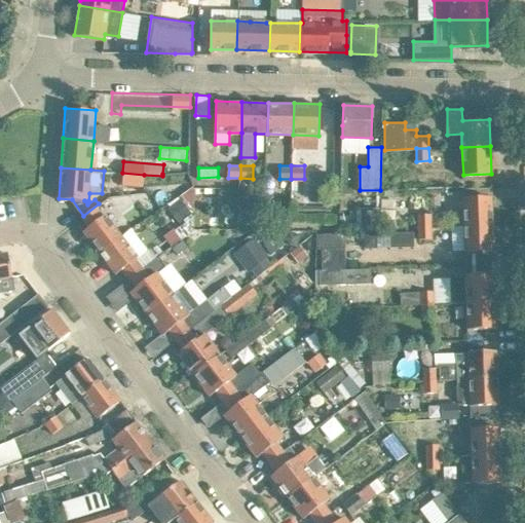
[(143,182),(144,175),(122,173),(122,184),(143,186),(143,182)]
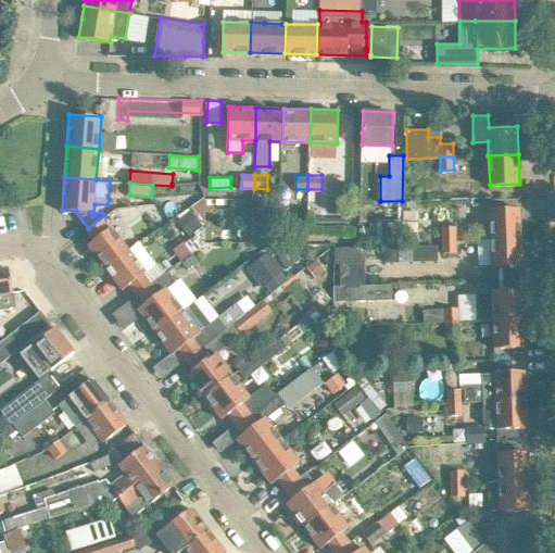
[(112,226),(108,221),(113,217),(114,218),(122,213),(116,206),(104,216),(104,215),(88,228),(87,228),(95,239),(89,243),(105,266),(128,249),(111,227),(112,226)]
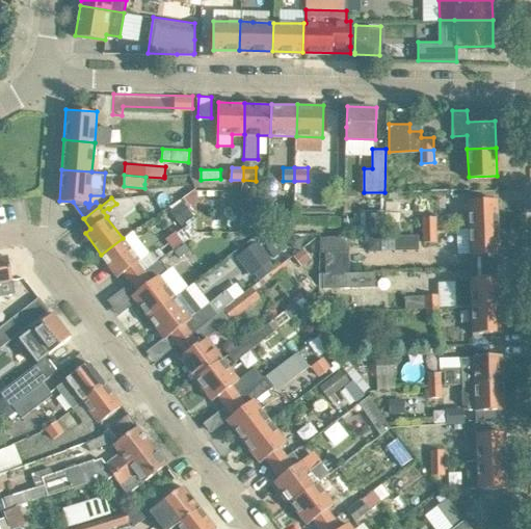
[(498,199),(477,199),(469,200),(470,213),(470,227),(498,226),(498,199)]
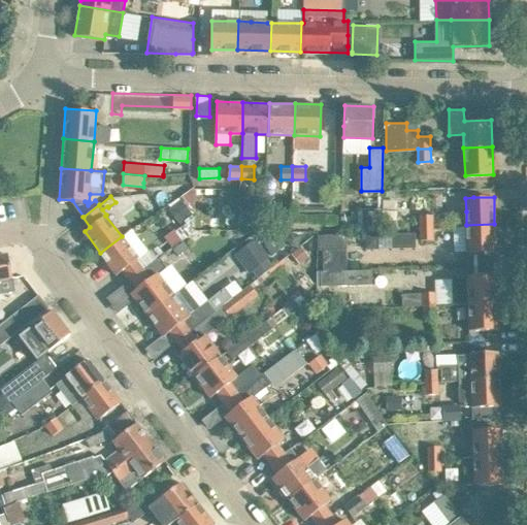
[(180,198),(168,208),(180,224),(193,214),(180,198)]
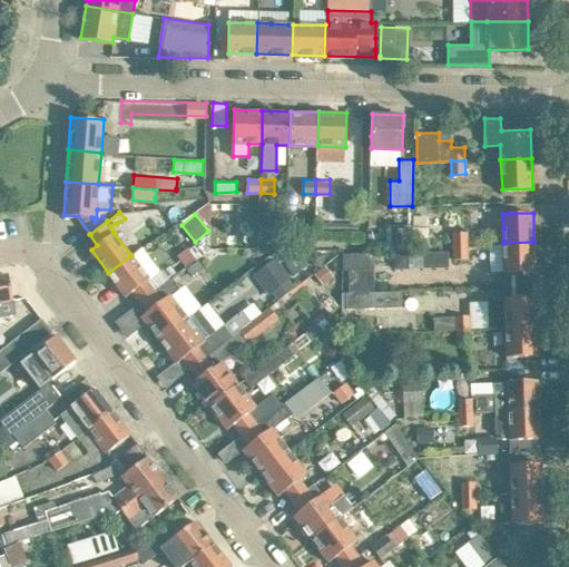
[(411,247),(411,225),(386,225),(386,236),(368,236),(369,250),(411,247)]
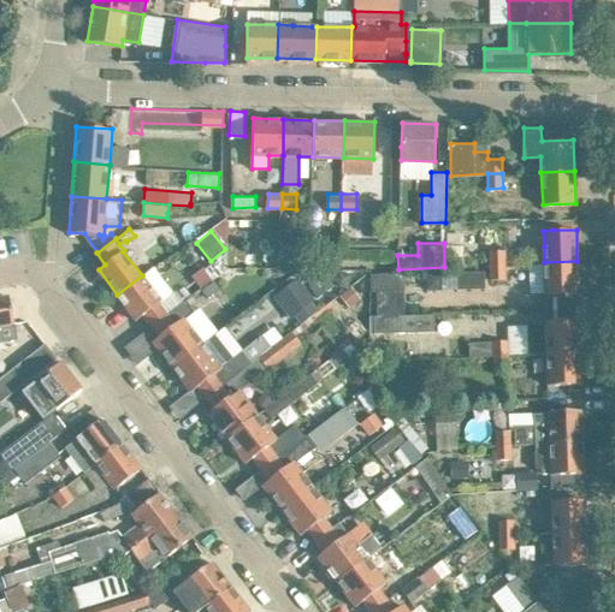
[(309,267),(309,245),(309,244),(279,244),(278,266),(309,267)]
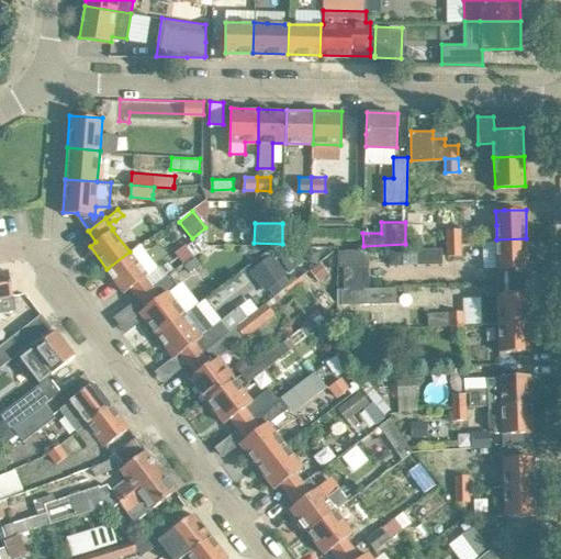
[(355,235),(355,224),(316,223),(316,234),(355,235)]
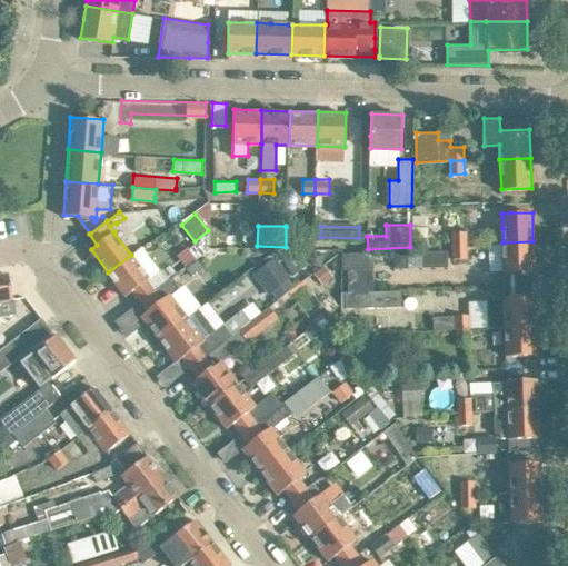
[(452,231),(452,238),(452,245),(466,244),(466,230),(452,231)]
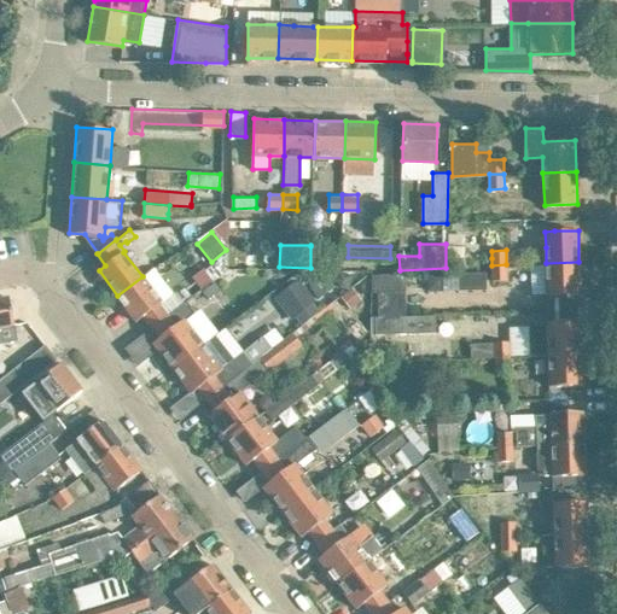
[(580,294),(578,262),(546,263),(547,294),(580,294)]
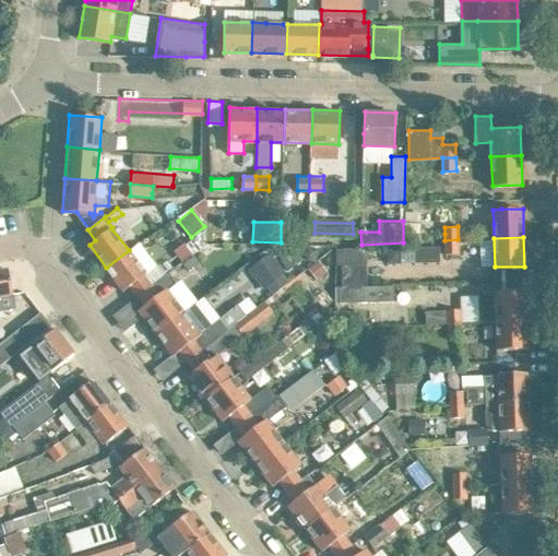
[(459,251),(458,239),(444,240),(446,252),(459,251)]
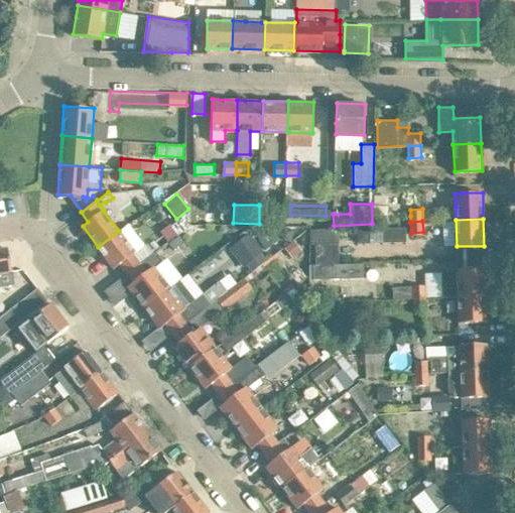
[(310,227),(310,242),(315,242),(339,242),(339,227),(310,227)]
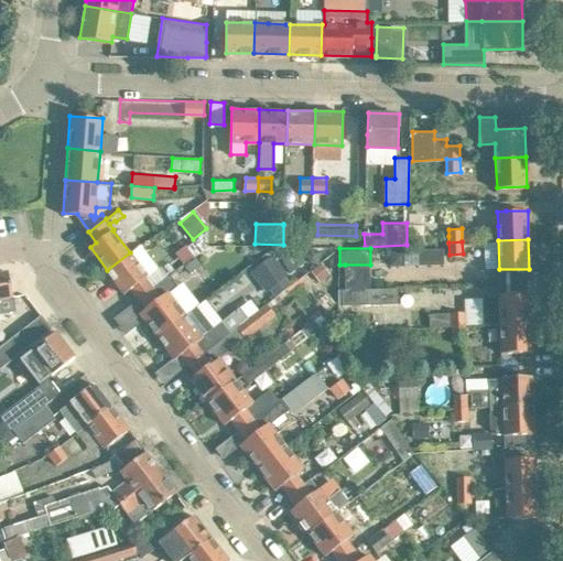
[(296,249),(282,260),(291,270),(304,260),(296,249)]
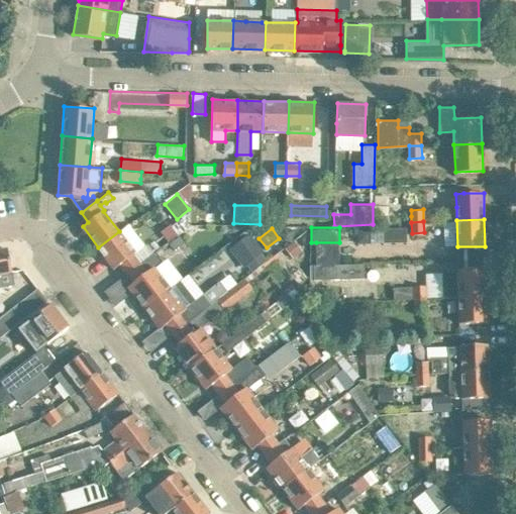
[(135,252),(119,231),(98,247),(114,268),(120,264),(127,273),(140,263),(133,253),(135,252)]
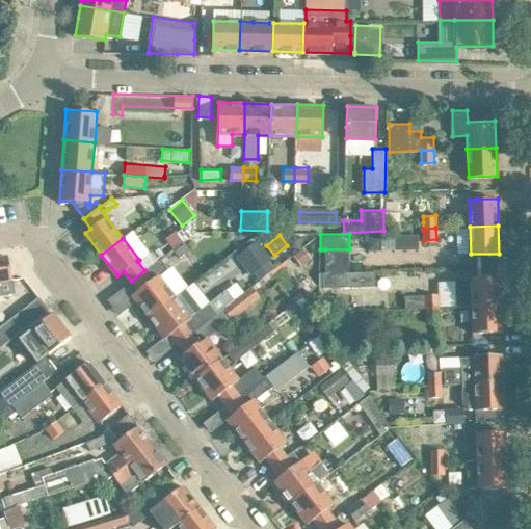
[(325,249),(326,271),(350,271),(349,249),(325,249)]
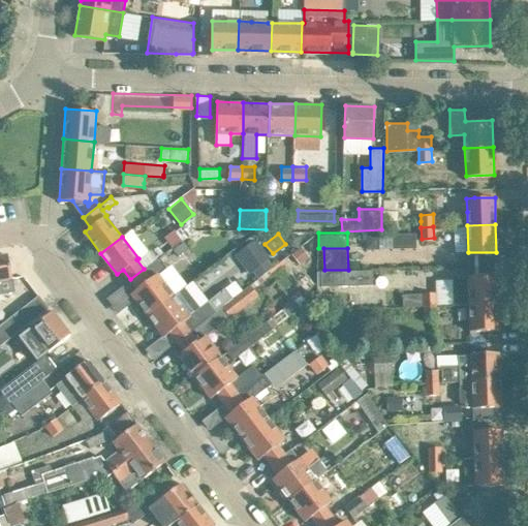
[(0,294),(16,290),(8,253),(0,254),(0,294)]
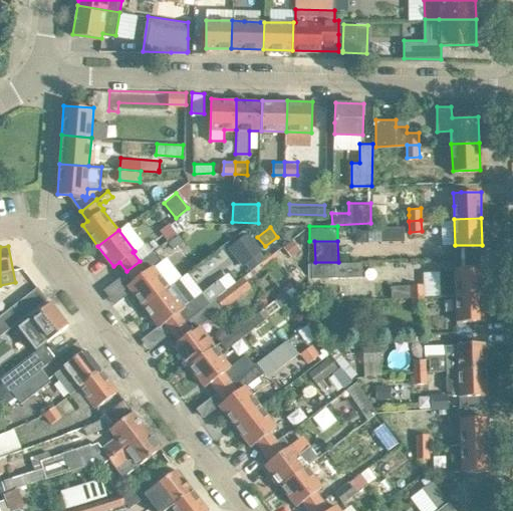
[(169,286),(154,266),(161,260),(153,250),(140,261),(126,271),(134,280),(127,285),(144,305),(169,286)]
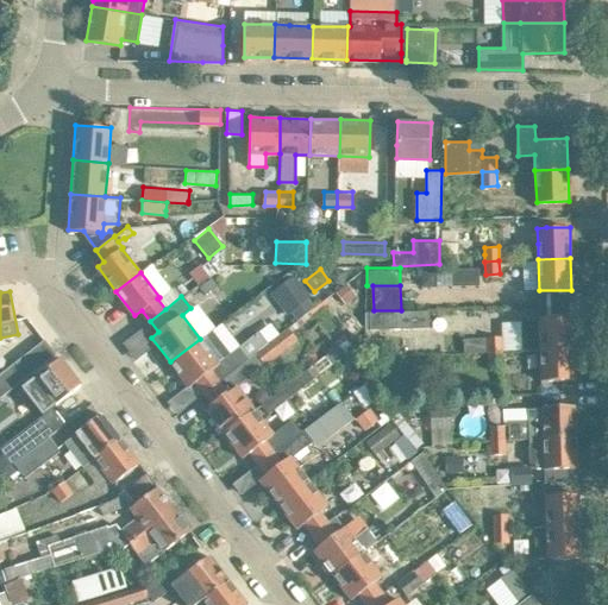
[(415,309),(401,310),(374,310),(371,310),(371,328),(417,327),(415,309)]
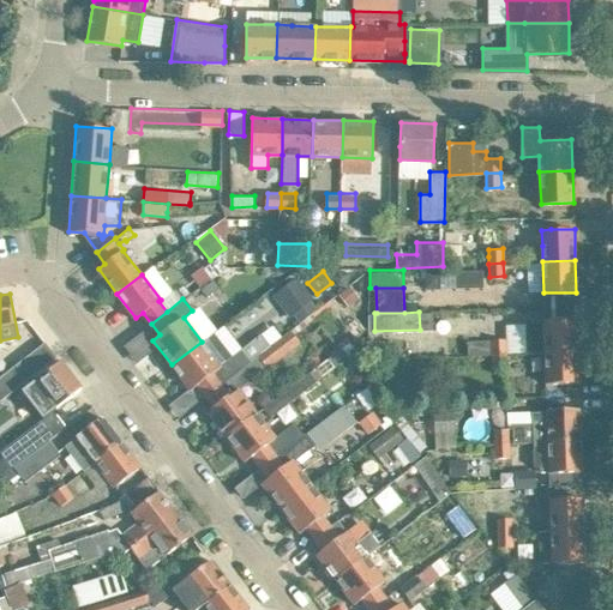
[(577,319),(553,319),(526,320),(527,351),(545,351),(578,350),(577,319)]
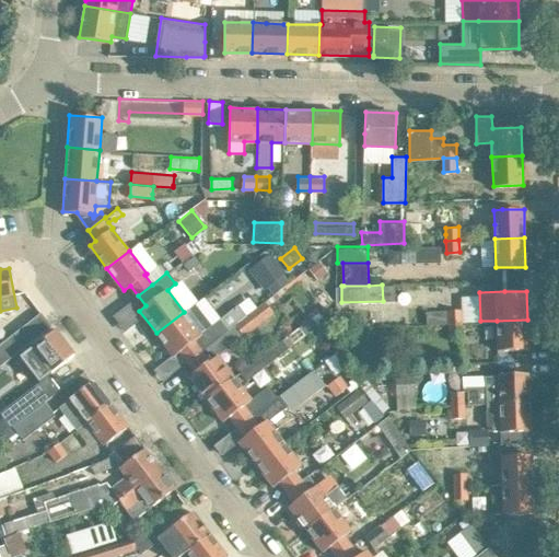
[(244,336),(261,322),(276,312),(266,300),(253,310),(248,313),(237,322),(234,324),(243,335),(244,336)]
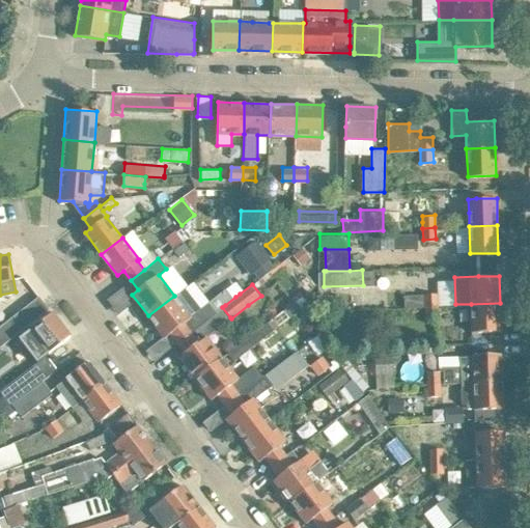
[(424,293),(425,305),(437,305),(437,293),(424,293)]
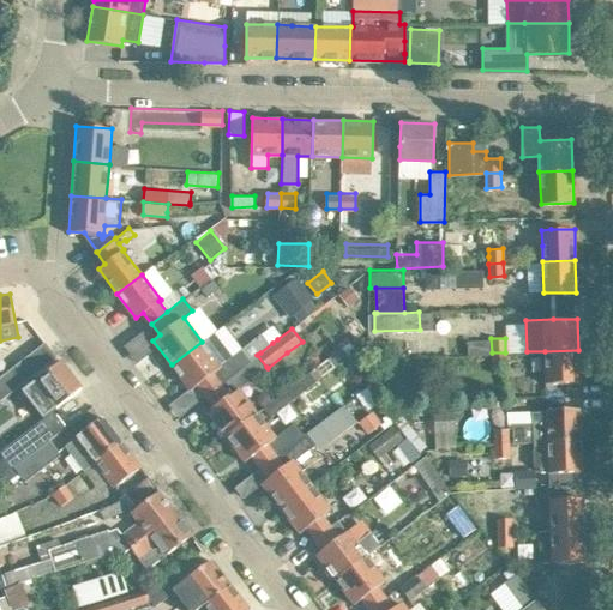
[(46,340),(0,375),(0,391),(4,397),(23,382),(32,374),(56,356),(46,340)]
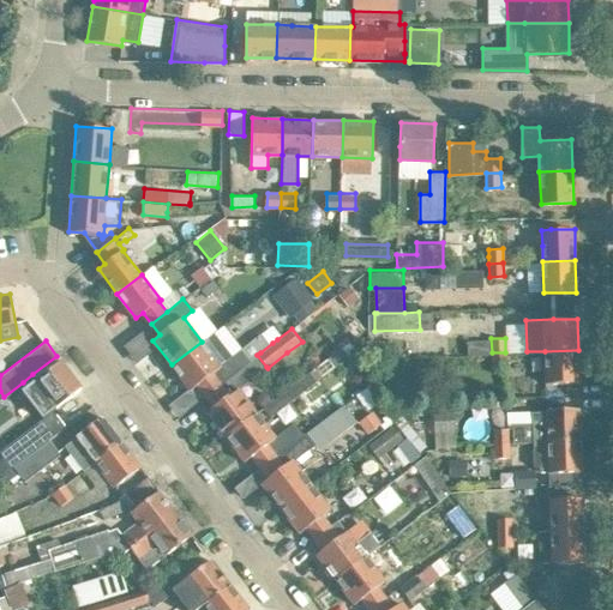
[(229,376),(220,364),(202,342),(172,364),(191,390),(197,385),(205,396),(229,376)]
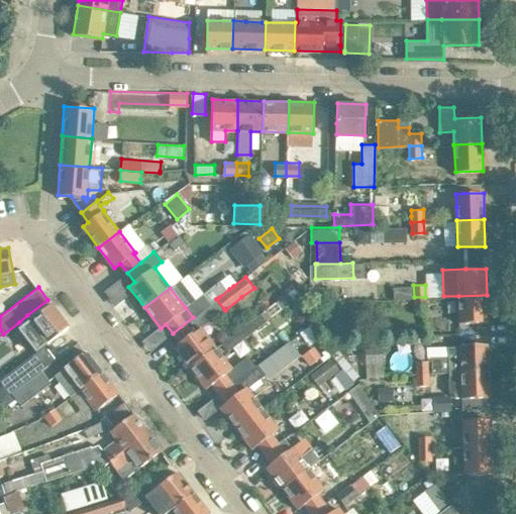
[(488,321),(487,295),(458,296),(459,322),(488,321)]
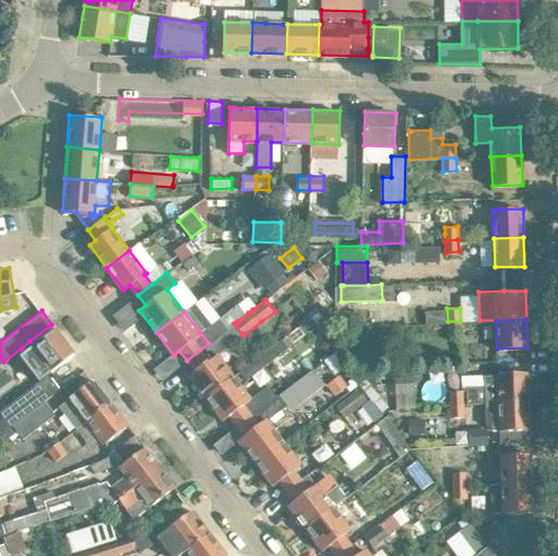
[(460,334),(460,321),(448,321),(448,335),(460,334)]
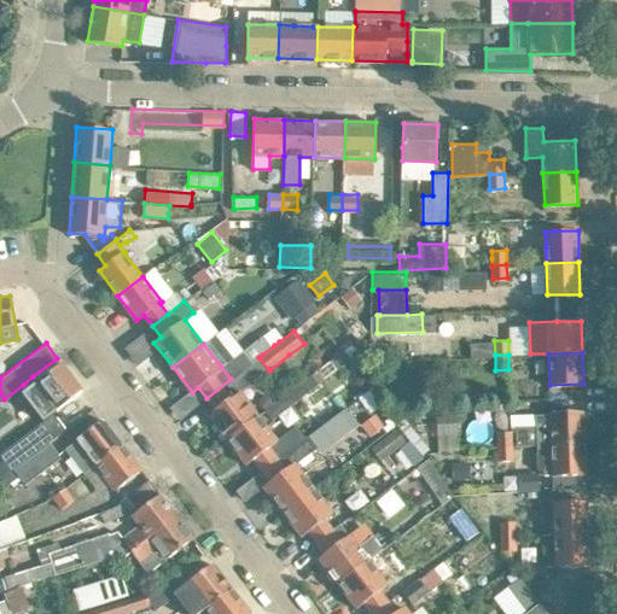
[(258,357),(231,379),(207,398),(215,409),(209,414),(227,439),(257,416),(239,392),(268,369),(258,357)]
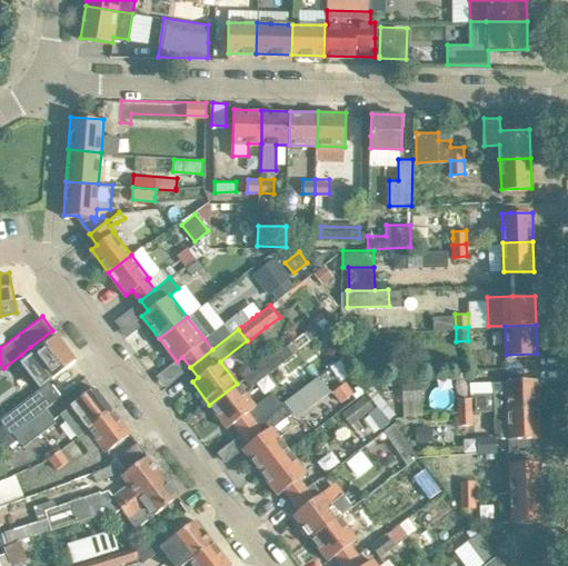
[(75,359),(56,335),(33,351),(30,347),(21,355),(27,361),(35,355),(52,377),(75,359)]
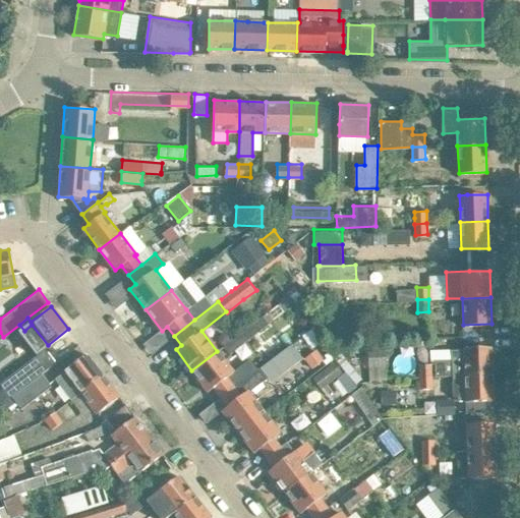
[(229,353),(268,324),(262,315),(224,345),(229,353)]
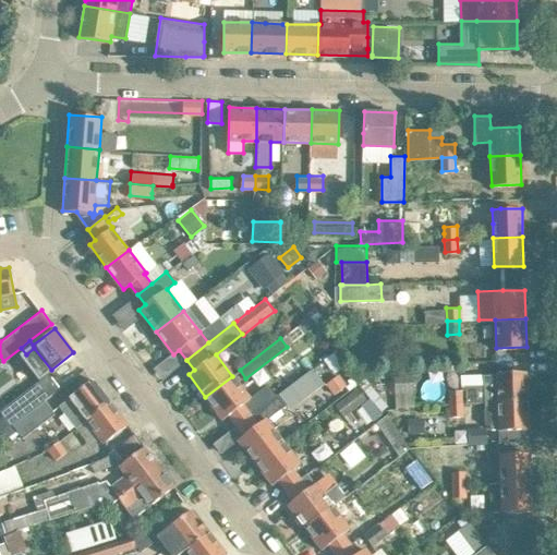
[(289,385),(301,400),(324,383),(312,366),(289,385)]
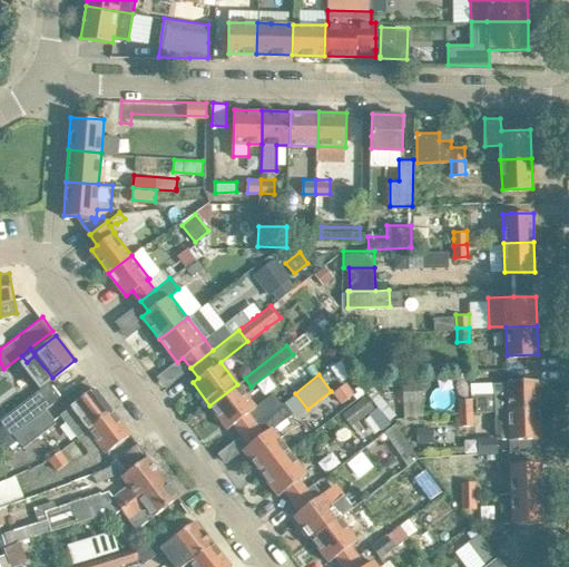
[(539,379),(517,380),(508,380),(508,382),(496,383),(496,393),(476,394),(476,411),(496,410),(539,409),(539,379)]
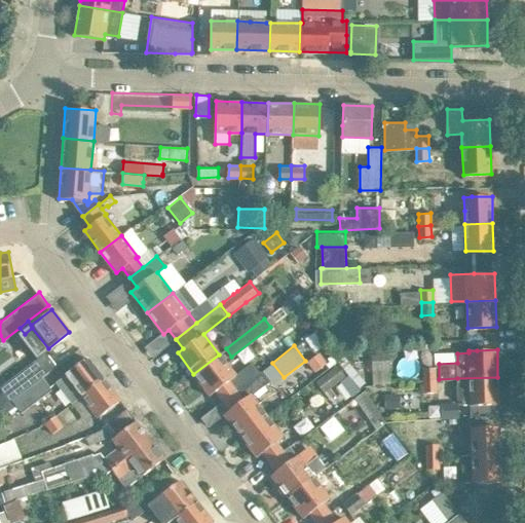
[(372,370),(375,370),(375,382),(390,381),(389,351),(372,352),(372,370)]
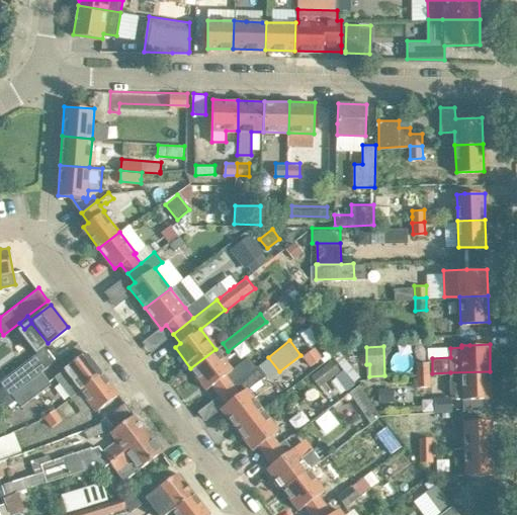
[(41,370),(55,360),(46,347),(0,380),(0,381),(8,394),(41,370)]
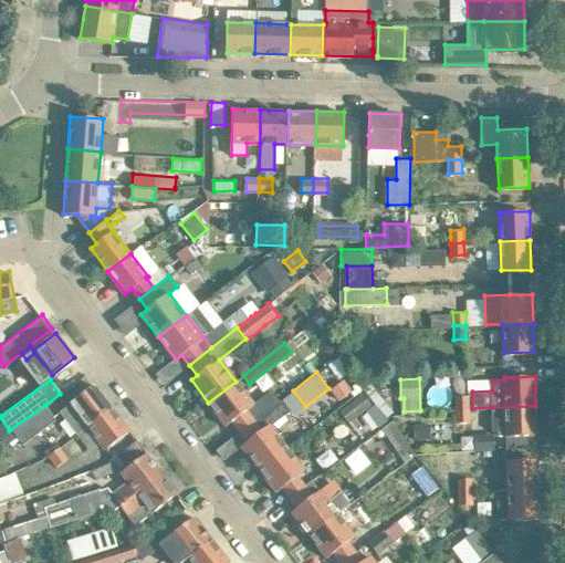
[(253,404),(236,382),(208,403),(226,425),(232,420),(240,430),(280,399),(272,388),(253,404)]
